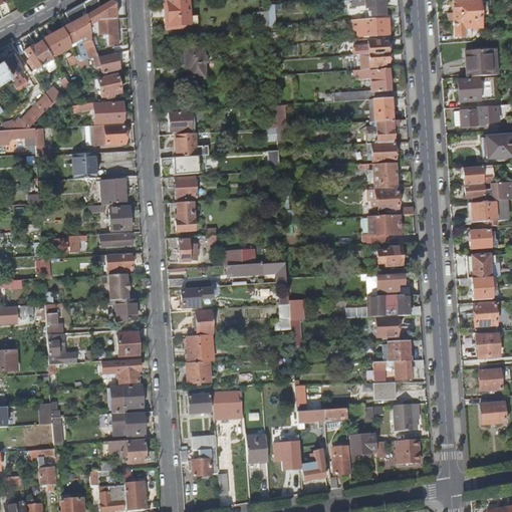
[(0,0),(0,11),(2,17),(11,12),(7,0),(0,0)]
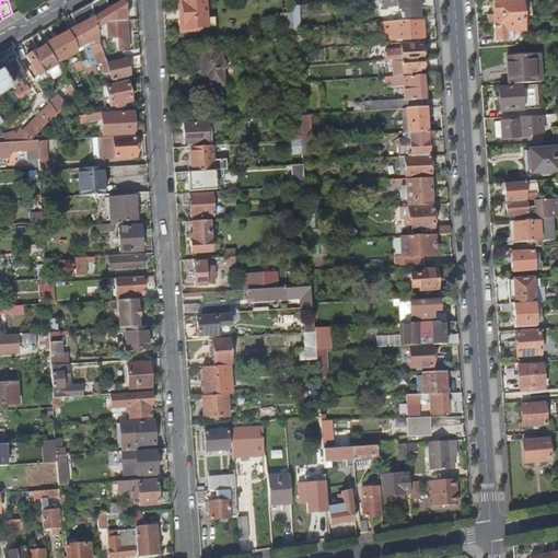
[(102,44),(101,44),(94,14),(108,6),(107,0),(92,0),(73,11),(78,23),(69,28),(77,46),(81,43),(82,45),(86,42),(85,39),(90,37),(95,49),(103,47),(102,44)]
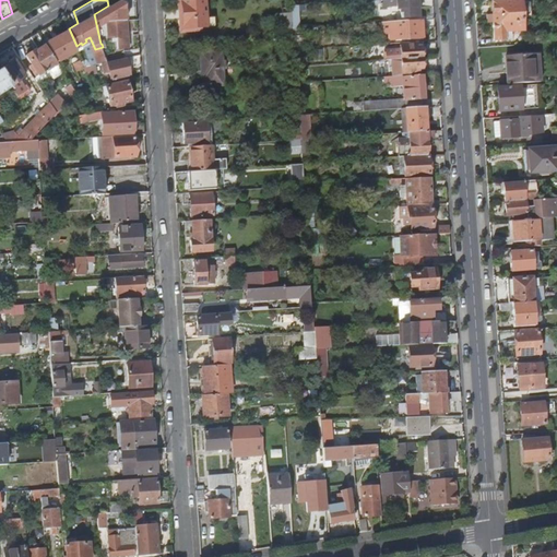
[(108,19),(109,22),(128,19),(127,0),(117,0),(113,3),(111,0),(107,0),(108,6),(94,14),(101,44),(104,43),(102,24),(108,19)]
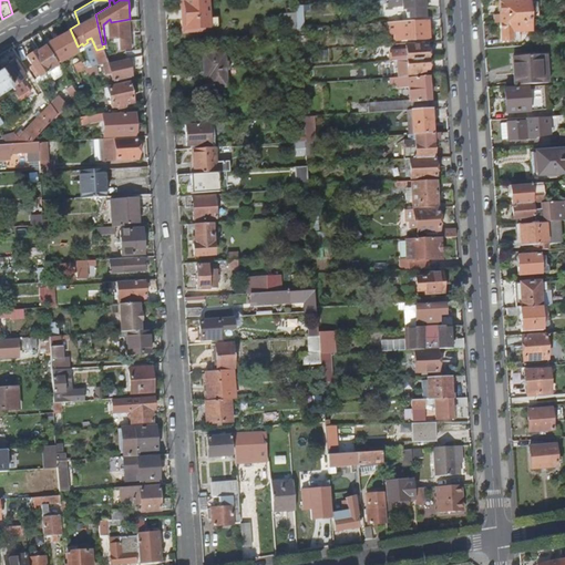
[(209,23),(208,0),(183,0),(185,24),(209,23)]
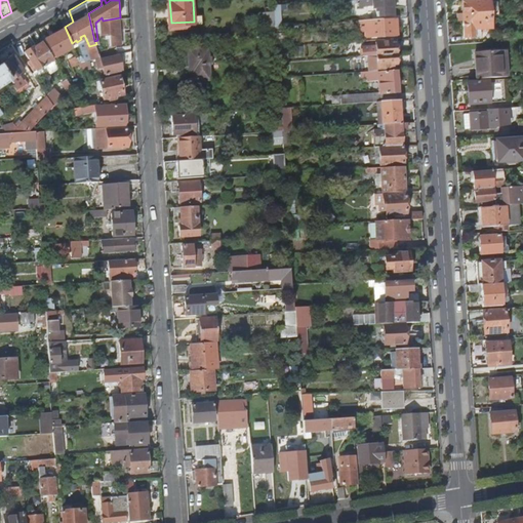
[(359,0),(359,3),(374,2),(375,7),(378,7),(378,14),(392,13),(392,5),(395,5),(394,0),(359,0)]
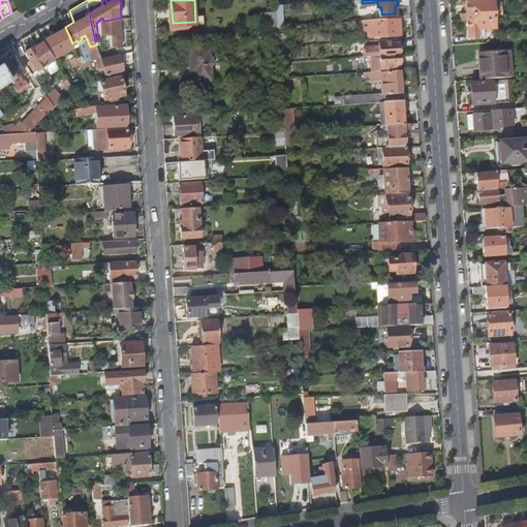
[(490,18),(497,17),(496,0),(468,0),(469,11),(469,19),(490,18)]
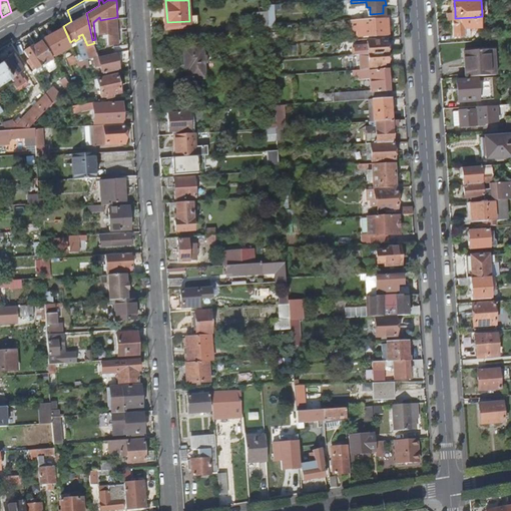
[(489,0),(481,0),(482,16),(490,16),(489,0)]
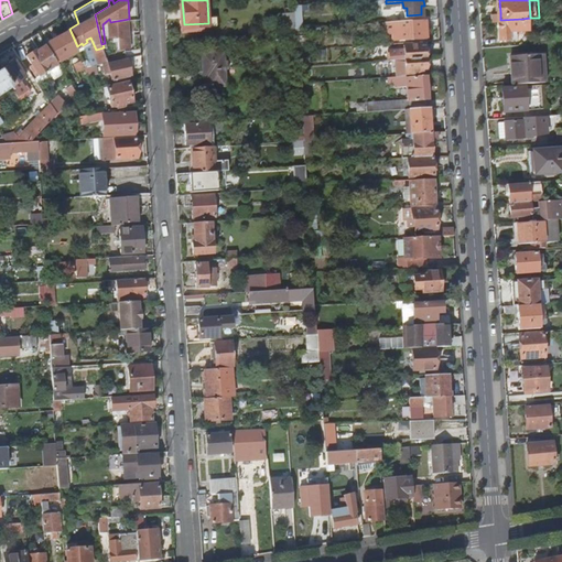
[(294,26),(301,26),(302,26),(300,3),(293,3),(294,26)]
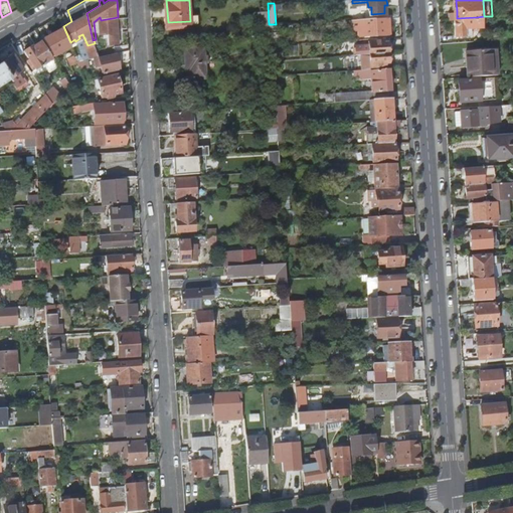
[(366,36),(387,34),(386,27),(390,26),(390,18),(394,17),(394,16),(360,18),(360,21),(365,21),(366,35),(366,36)]
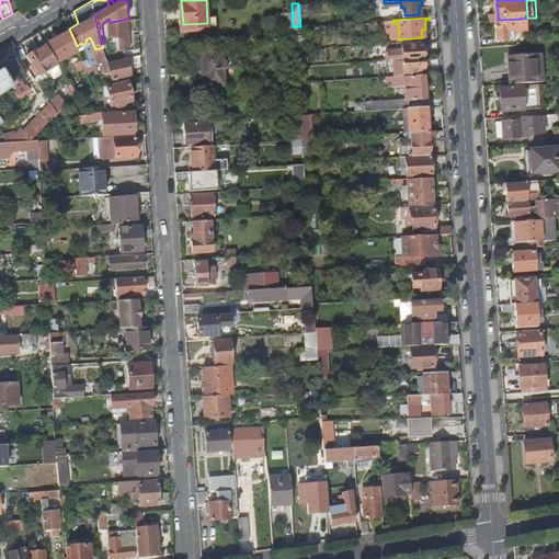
[(113,38),(114,43),(117,42),(118,48),(124,48),(129,47),(128,19),(110,22),(111,38),(113,38)]
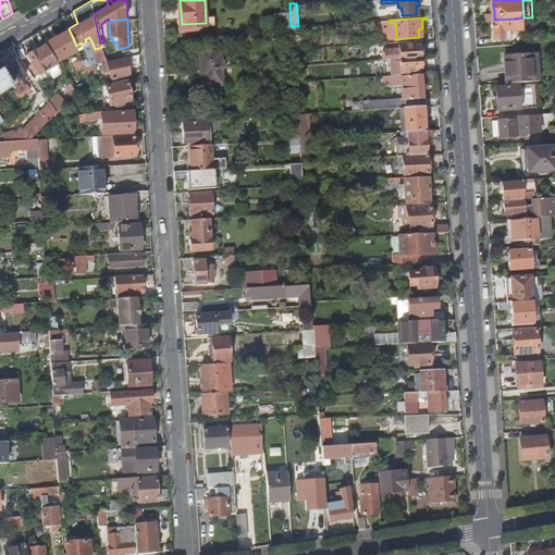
[(517,28),(516,19),(494,20),(495,37),(514,36),(513,28),(517,28)]
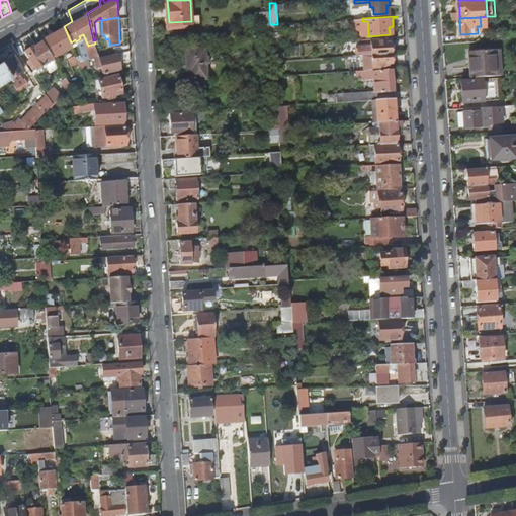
[(361,35),(368,35),(367,21),(362,21),(362,18),(354,19),(355,30),(360,30),(361,35)]
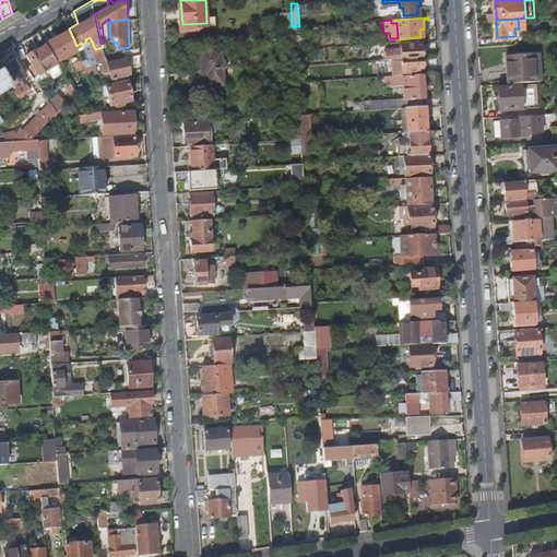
[(292,26),(292,27),(293,39),(301,39),(307,39),(306,32),(298,32),(298,26),(292,26)]
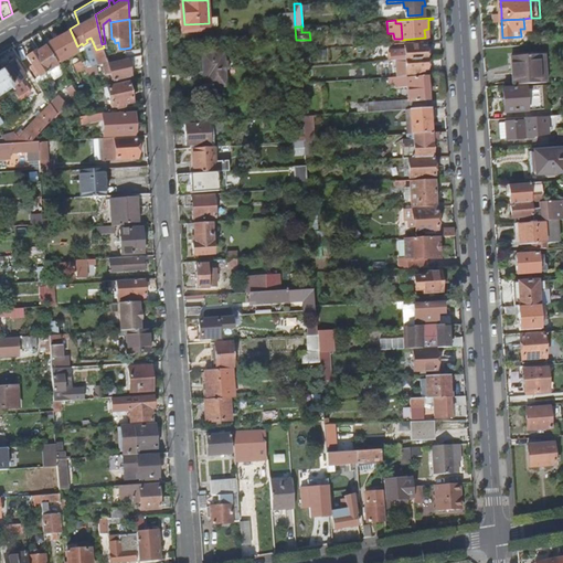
[(78,50),(77,46),(70,29),(50,41),(60,60),(78,50)]
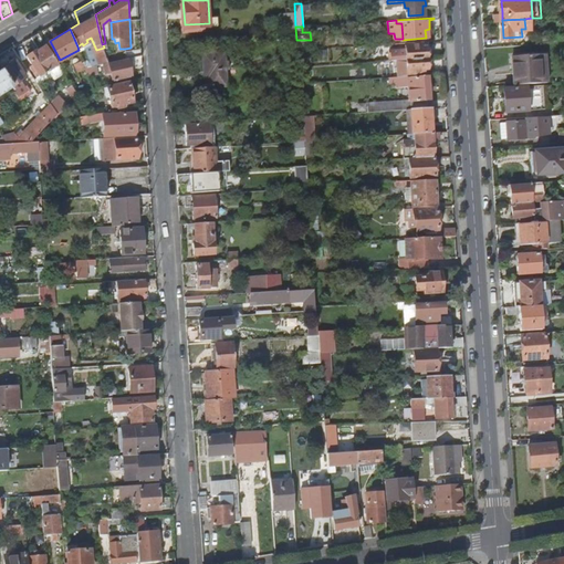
[(39,76),(59,62),(39,32),(32,35),(41,49),(39,50),(38,49),(29,54),(34,63),(32,65),(39,76)]
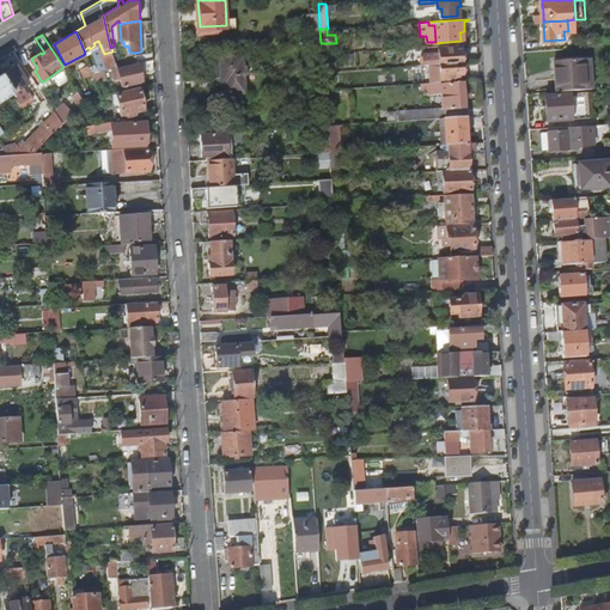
[(441,62),(462,61),(462,49),(457,49),(457,46),(439,47),(439,49),(427,50),(427,55),(431,55),(431,62),(434,62),(441,62)]
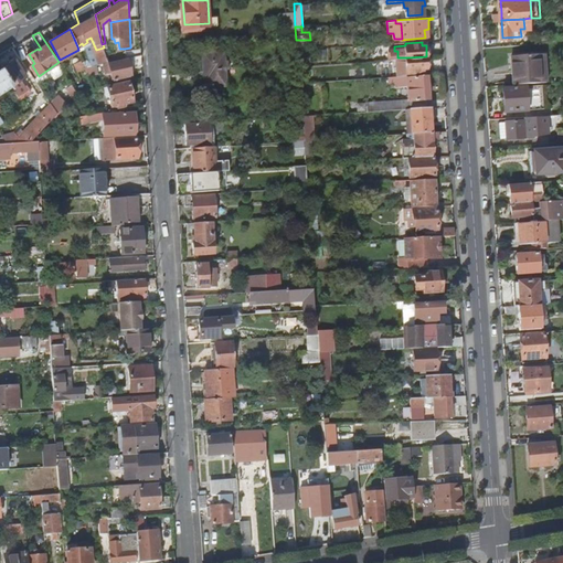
[(140,53),(140,46),(130,48),(125,49),(125,56),(127,56),(140,53)]
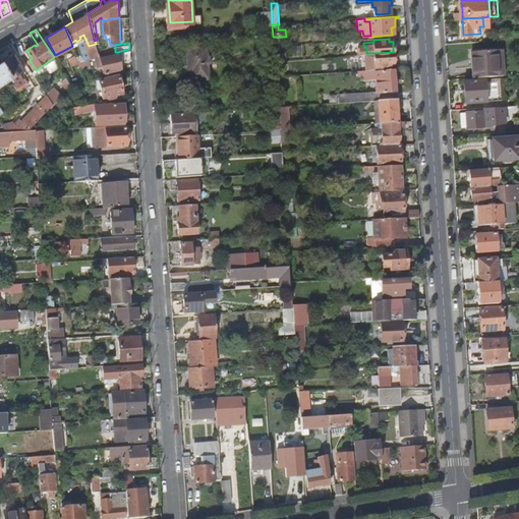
[(91,52),(98,50),(96,44),(89,46),(91,52)]
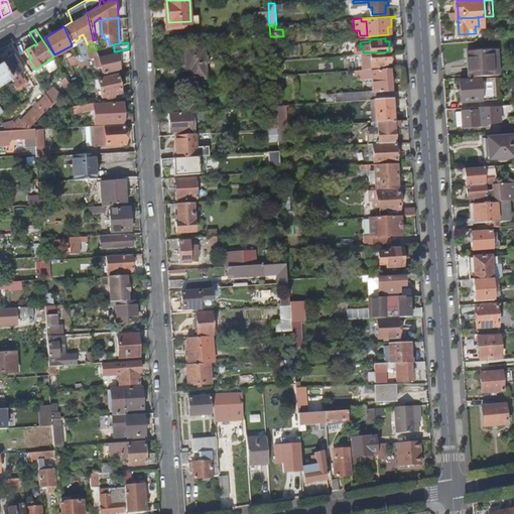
[(207,76),(204,44),(185,45),(186,63),(190,62),(191,77),(207,76)]
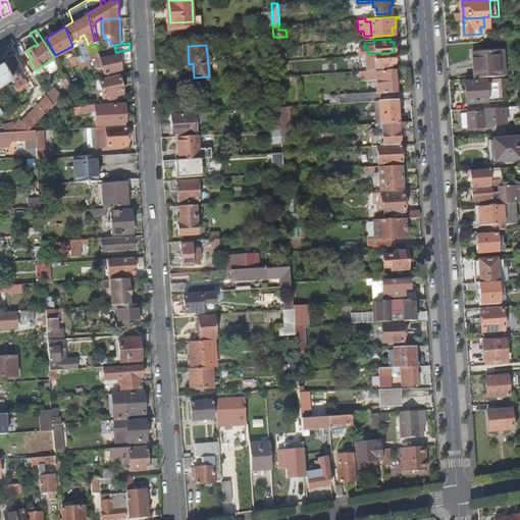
[(103,55),(100,55),(98,56),(100,62),(103,62),(104,71),(120,68),(119,60),(131,59),(130,49),(117,52),(117,54),(103,57),(103,55)]
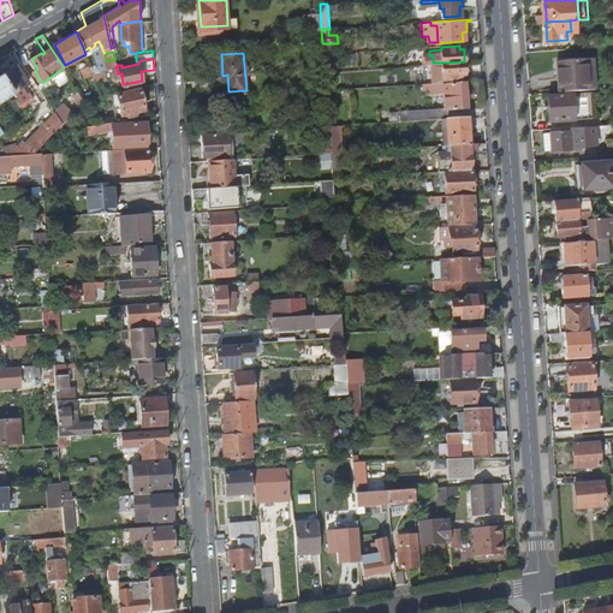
[(590,88),(588,58),(559,60),(561,90),(590,88)]
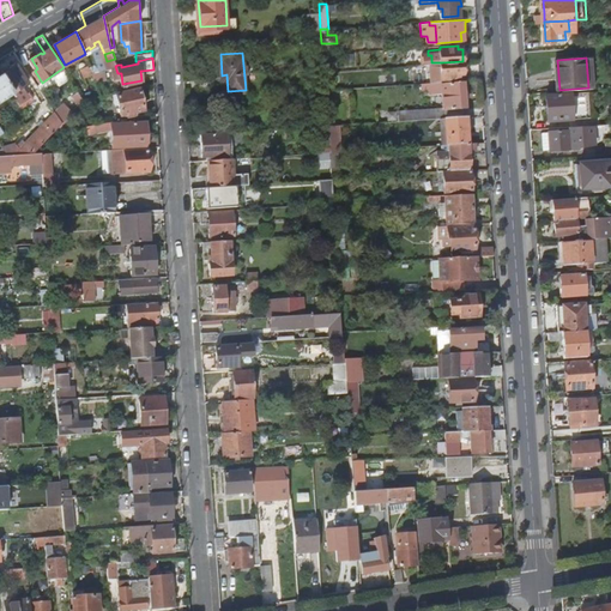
[(594,58),(586,58),(588,88),(597,88),(594,58)]
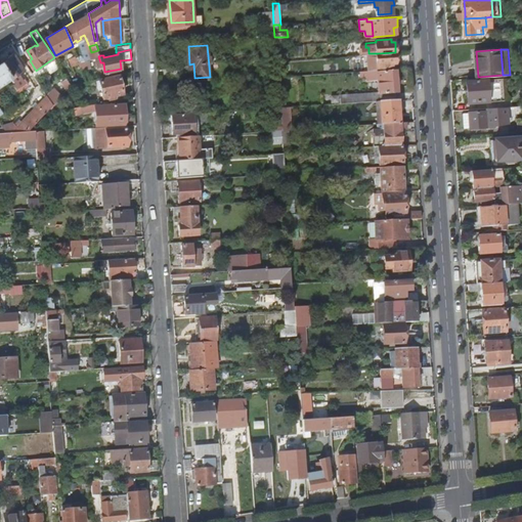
[(396,62),(395,52),(378,53),(372,53),(368,53),(367,53),(367,64),(365,64),(365,71),(378,70),(378,67),(392,66),(392,62),(396,62)]
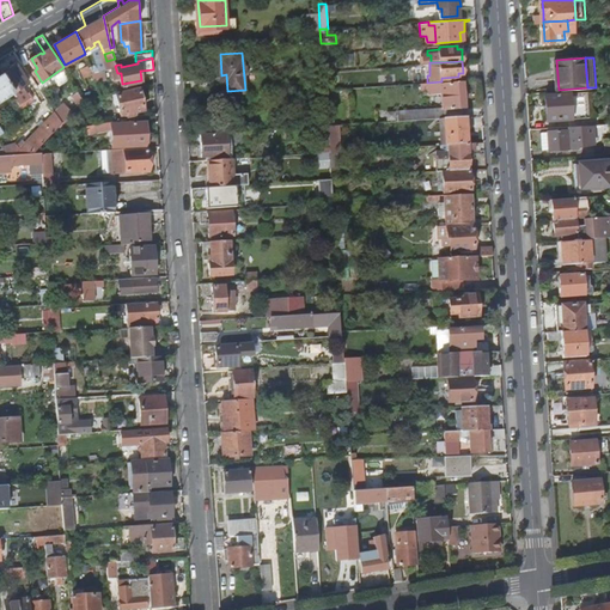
[(2,75),(13,97),(18,95),(19,98),(16,99),(19,105),(29,101),(23,87),(28,85),(17,66),(2,75)]
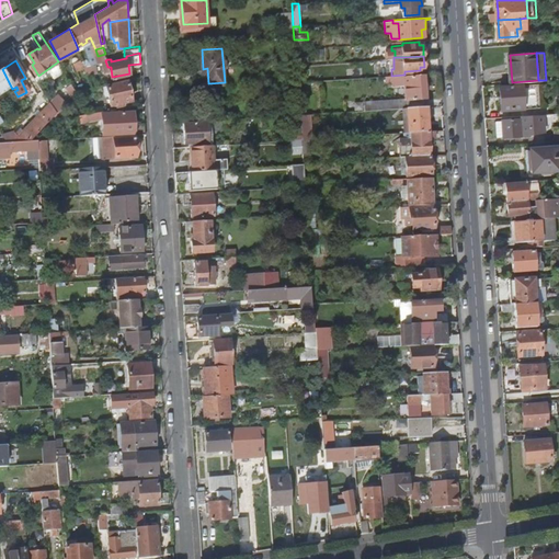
[(99,67),(99,61),(86,64),(89,71),(99,67)]
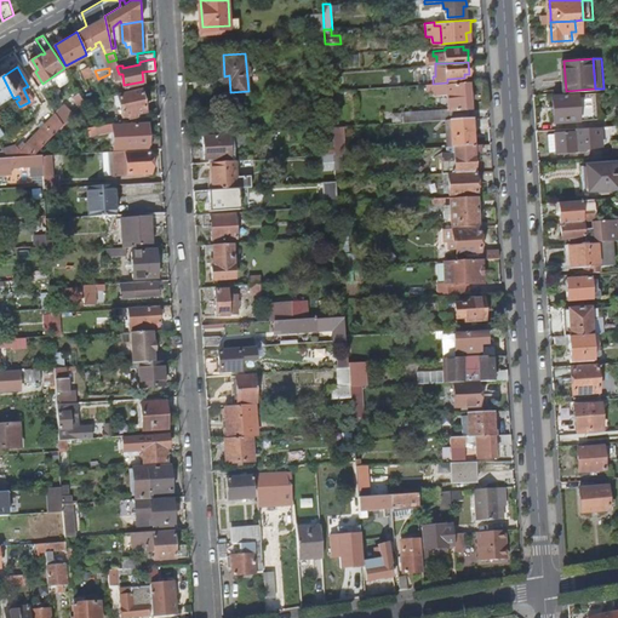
[(0,106),(13,98),(3,76),(0,76),(0,106)]
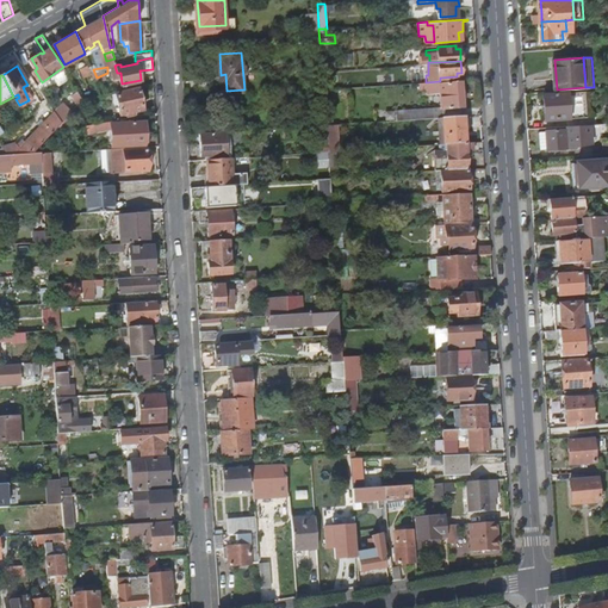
[(398,118),(440,116),(445,116),(464,115),(464,106),(465,105),(464,82),(442,84),(442,81),(440,81),(426,82),(422,82),(423,87),(433,86),(433,91),(442,91),(442,105),(398,107),(398,118)]
